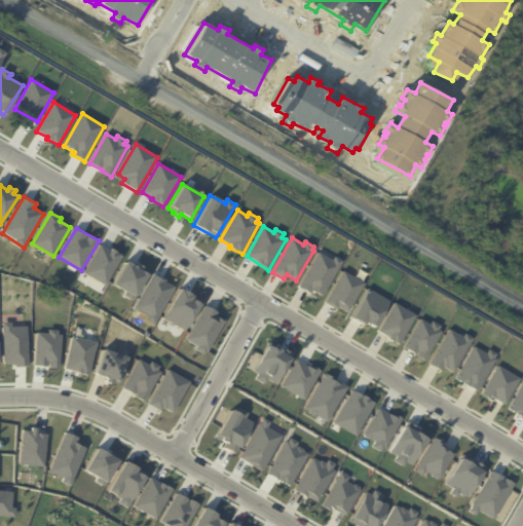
[(103,245),(112,250),(114,248),(124,256),(107,286),(85,272),(103,245)]
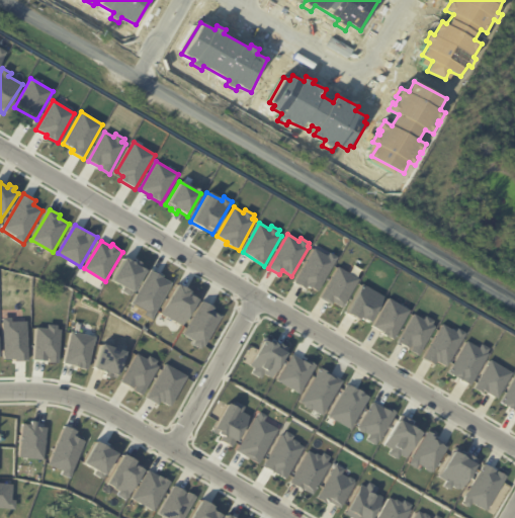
[(314,248),(327,256),(329,253),(337,257),(318,292),(307,286),(306,289),(293,283),(314,248)]
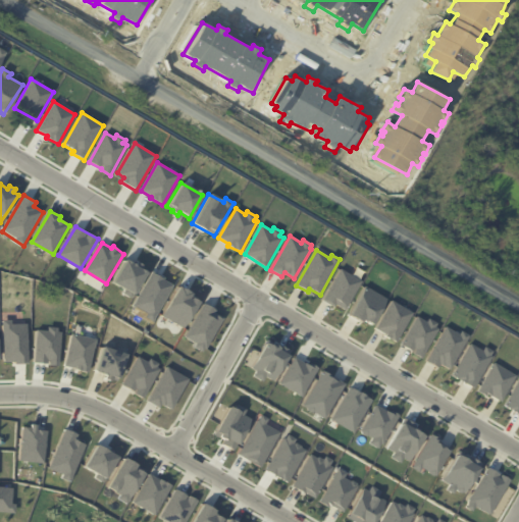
[(127,259),(149,272),(134,298),(124,294),(126,290),(114,281),(127,259)]
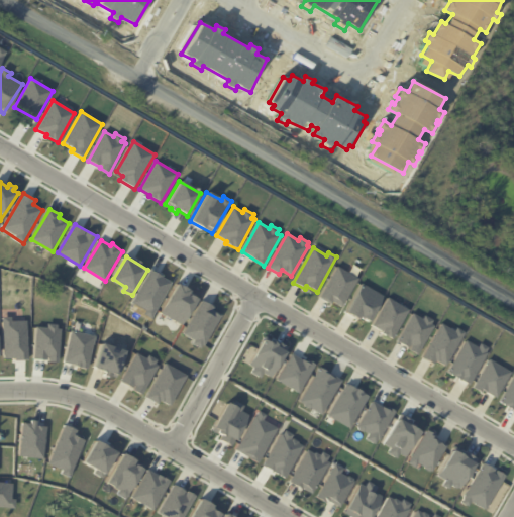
[(337,267),(357,279),(341,308),(332,302),(330,304),(318,297),(337,267)]
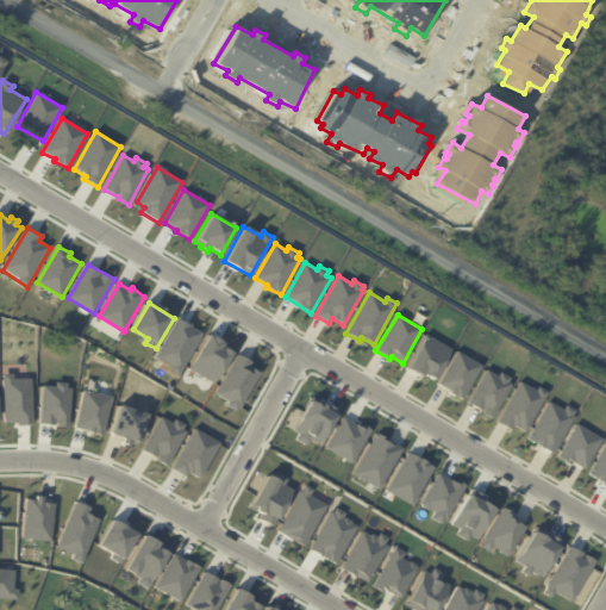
[(180,317),(205,332),(180,377),(170,371),(174,367),(155,356),(180,317)]
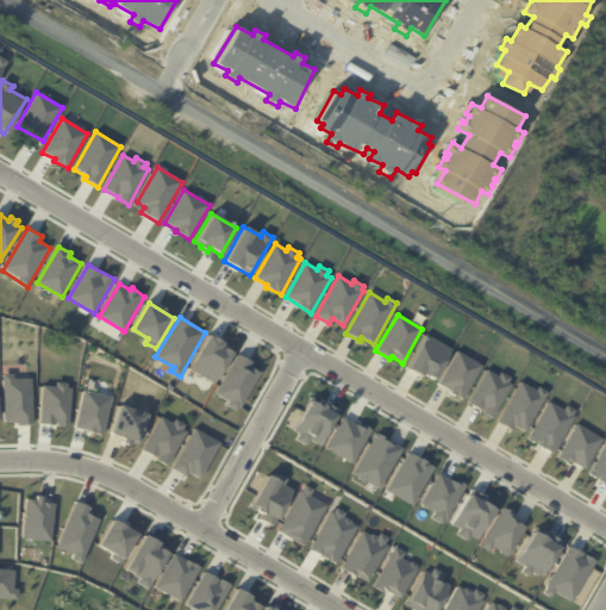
[(212,334),(227,342),(225,347),(236,353),(216,384),(191,368),(212,334)]
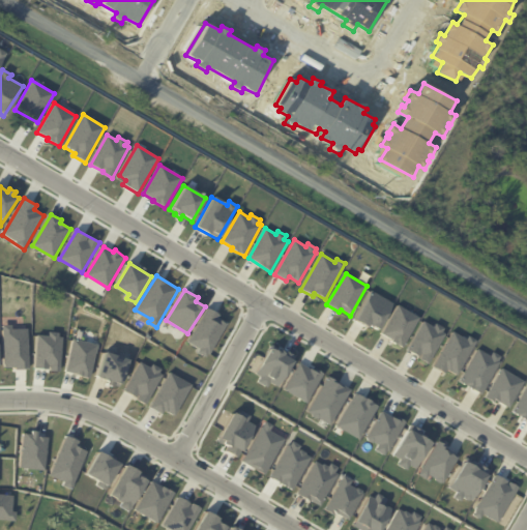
[(371,290),(393,303),(377,330),(367,325),(366,327),(352,321),(371,290)]
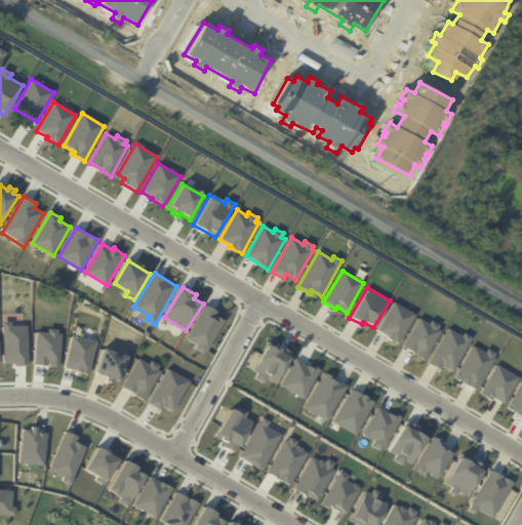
[(394,301),(415,315),(399,345),(387,337),(388,336),(377,330),(394,301)]
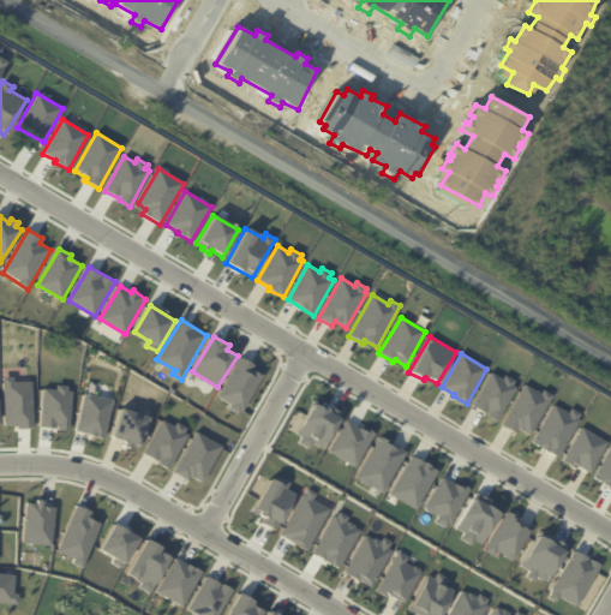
[(243,357),(257,365),(255,369),(265,375),(240,416),(231,410),(233,406),(219,396),(243,357)]
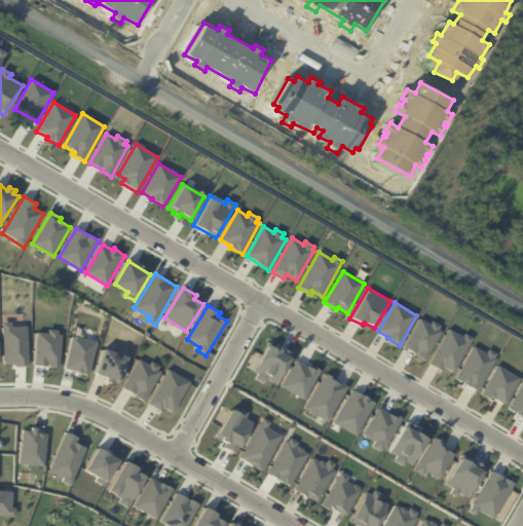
[(420,318),(431,325),(433,321),(442,326),(440,330),(443,332),(425,363),(416,357),(417,355),(404,347),(420,318)]
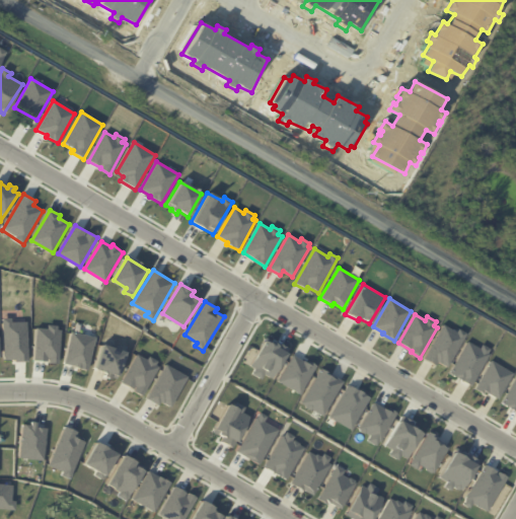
[(4,318),(14,318),(14,322),(29,321),(30,362),(16,362),(16,360),(5,360),(4,318)]
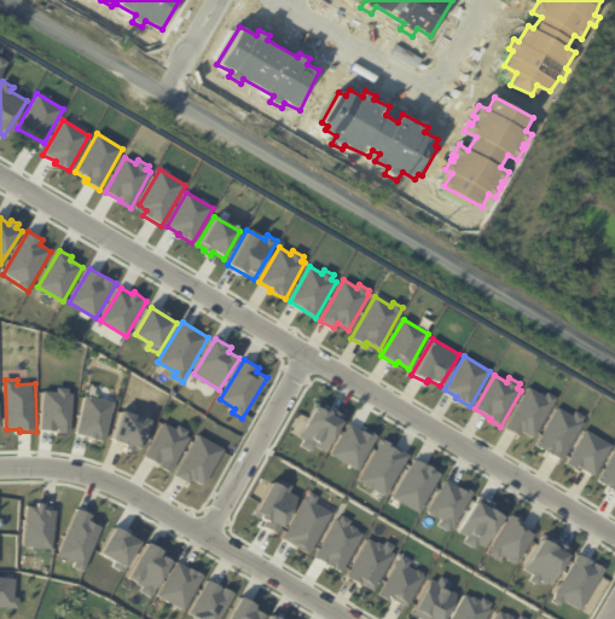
[(46,391),(59,392),(59,387),(71,388),(71,393),(75,394),(71,435),(59,434),(59,432),(41,429),(46,391)]
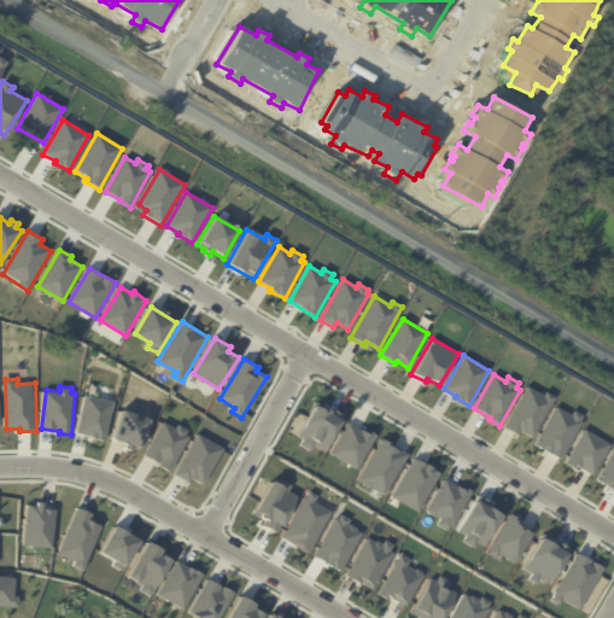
[(528,386),(544,396),(547,391),(556,397),(533,438),(521,431),(518,436),(504,429),(528,386)]
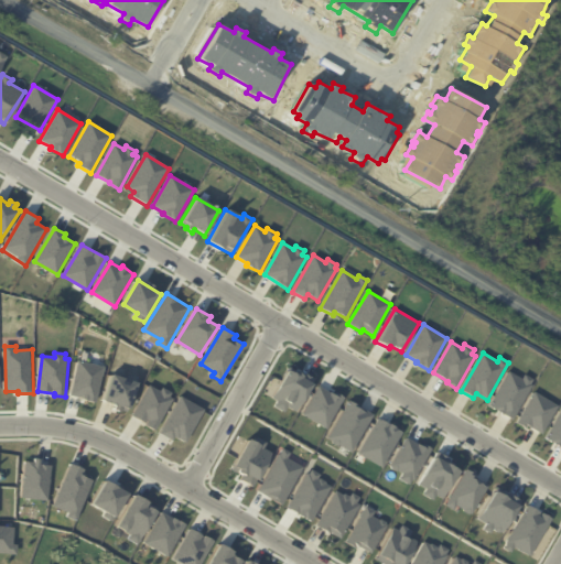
[(79,359),(106,367),(97,402),(71,394),(79,359)]
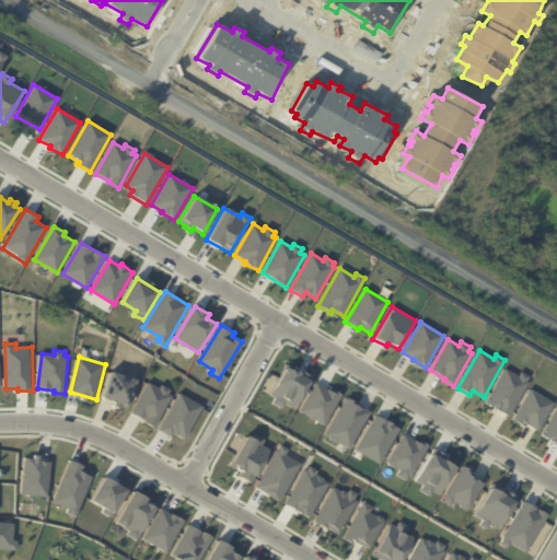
[(288,368),(312,381),(296,409),(287,405),(285,409),(275,404),(277,399),(271,395),(288,368)]
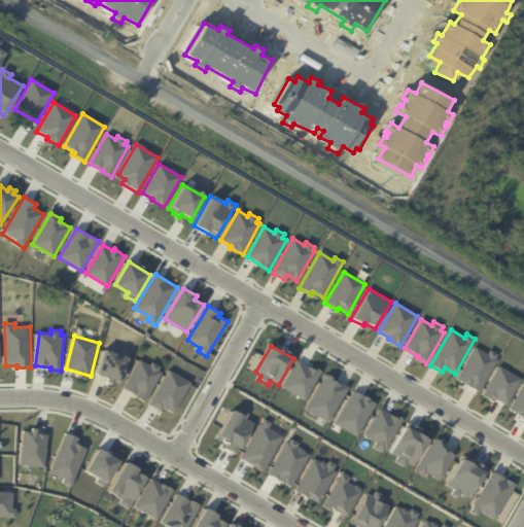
[(476,347),(488,354),(490,350),(498,354),(496,359),(498,360),(480,392),(457,380),(476,347)]
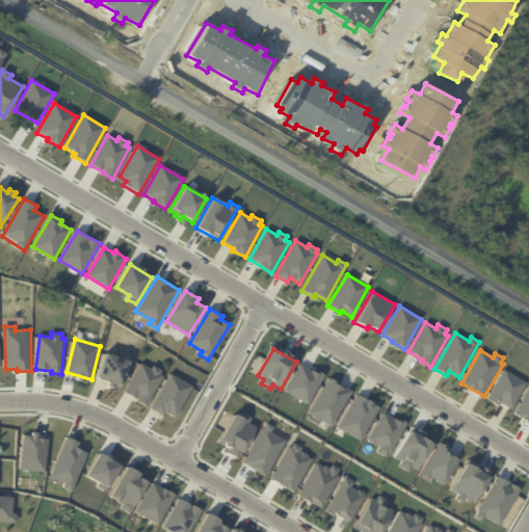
[(107,352),(132,361),(124,386),(116,384),(115,388),(108,384),(108,382),(98,378),(107,352)]
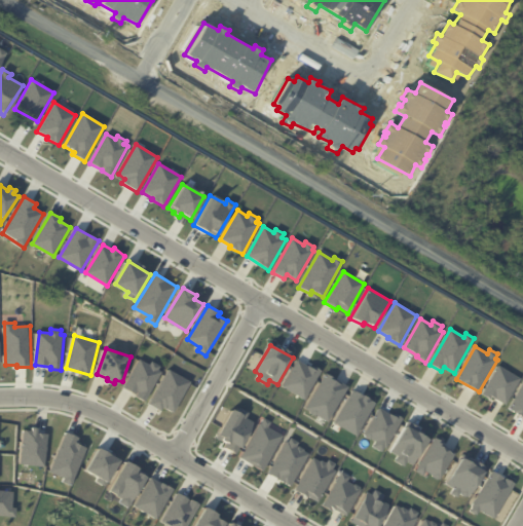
[(141,359),(151,364),(153,361),(162,367),(160,370),(163,372),(145,402),(123,387),(141,359)]
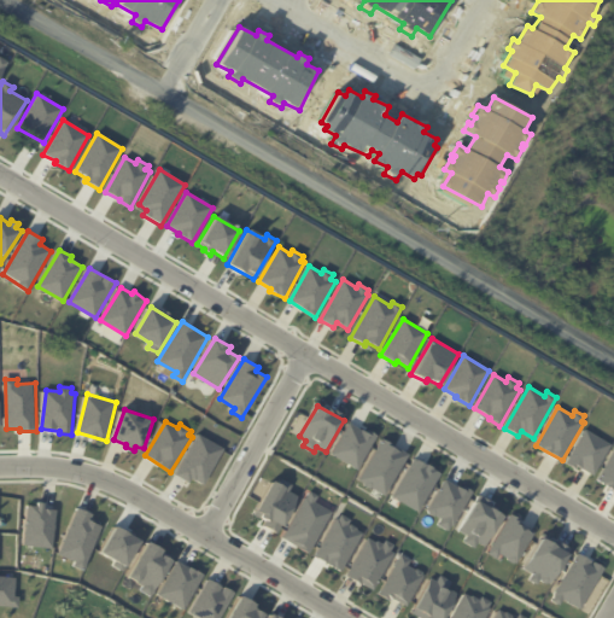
[(351,423),(369,432),(370,430),(379,435),(360,470),(332,454),(351,423)]
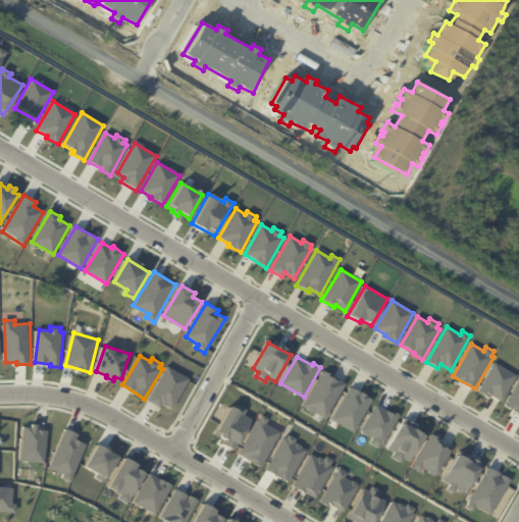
[(495,363),(517,376),(502,402),(487,395),(485,397),(478,392),(495,363)]
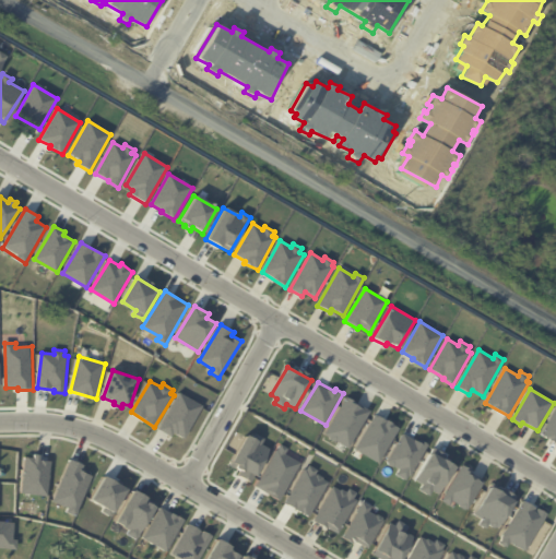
[(180,392),(204,406),(185,438),(175,432),(173,437),(160,428),(180,392)]
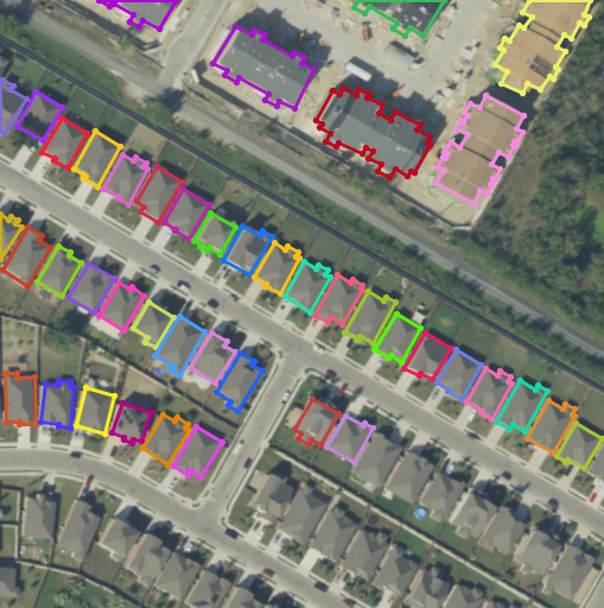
[(377,431),(404,447),(381,488),(354,473),(377,431)]
